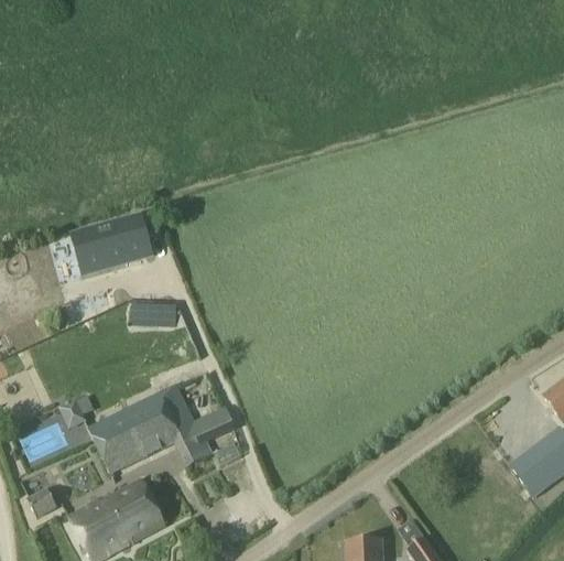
[(85,271),(153,251),(141,213),(73,234),(85,271)]
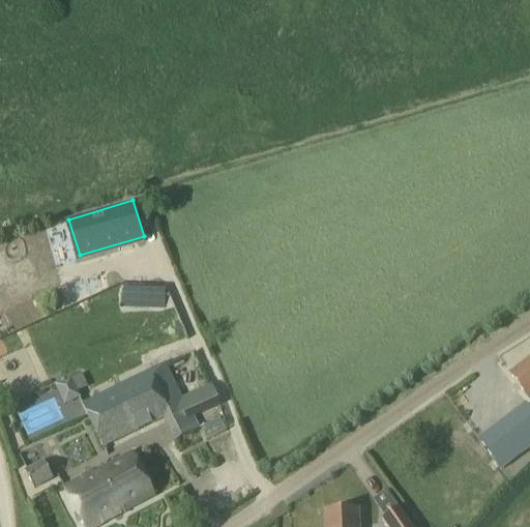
[(529,357),(511,372),(529,398),(529,357)]
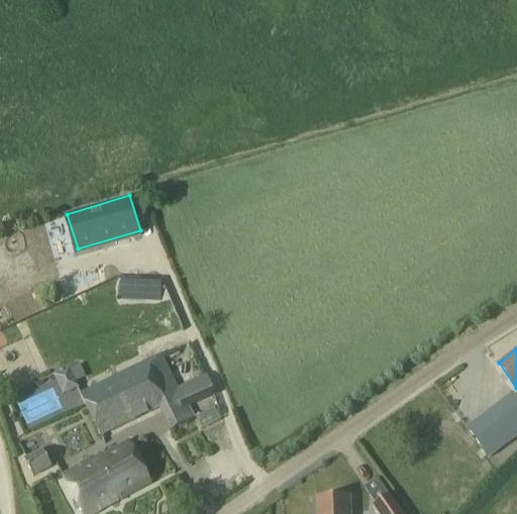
[(182,395),(179,388),(162,353),(147,361),(169,402),(182,395)]
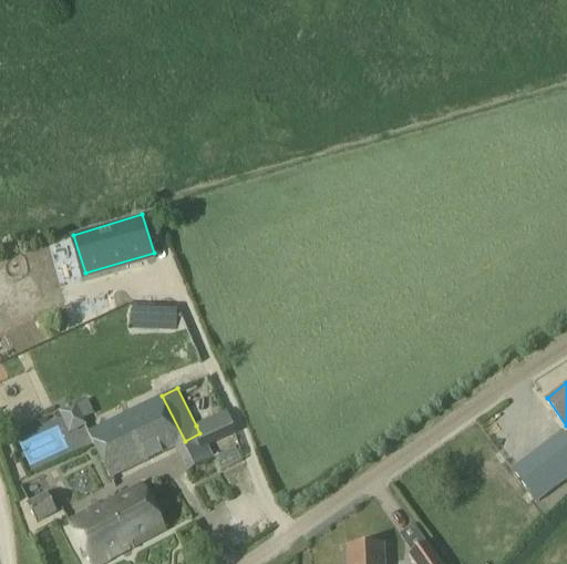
[(185,441),(162,396),(162,393),(89,429),(112,477),(185,441)]
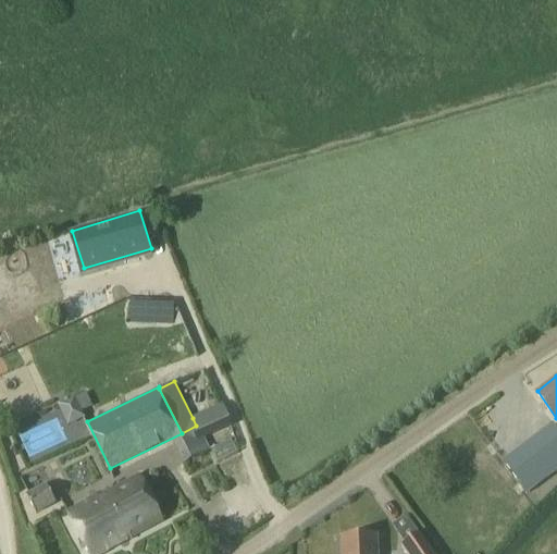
[(76,396),(82,409),(93,405),(86,391),(76,396)]
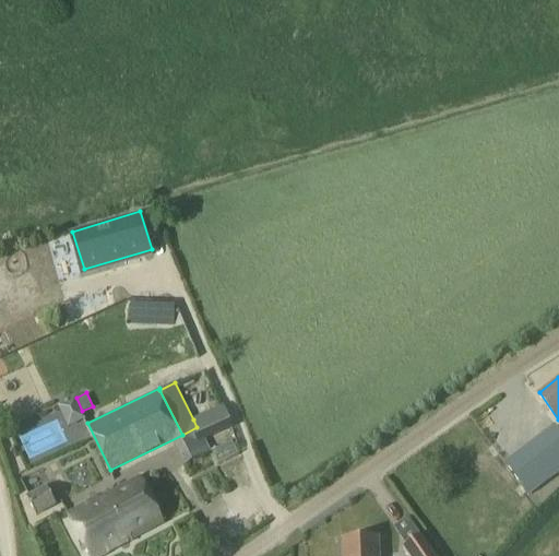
[(193,420),(197,427),(202,438),(234,422),(225,404),(193,420)]
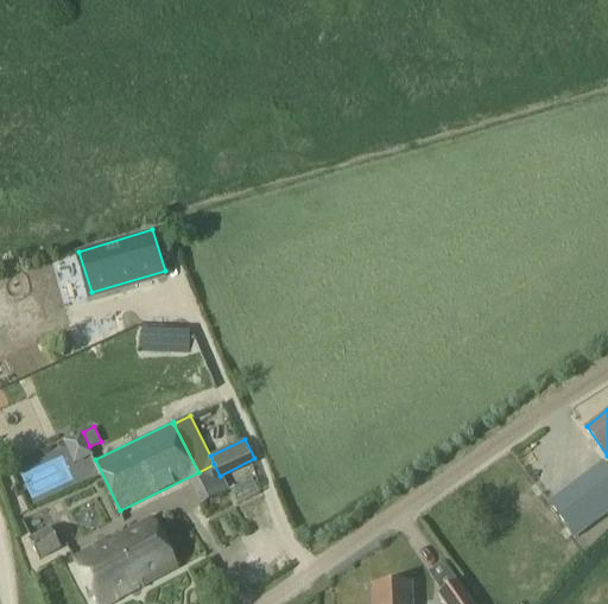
[(42,475),(45,474),(37,457),(19,465),(31,490),(45,483),(42,475)]
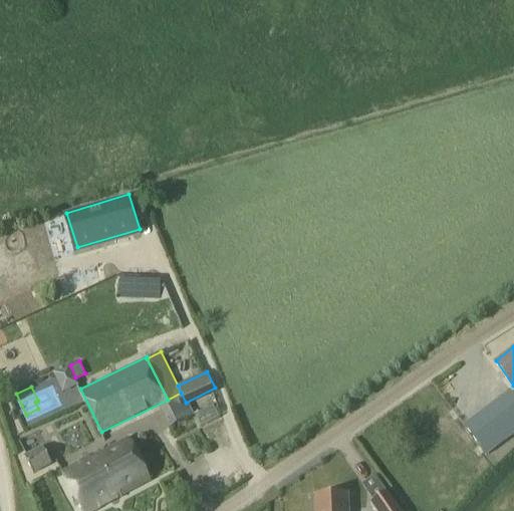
[(513,433),(513,420),(498,399),(463,424),(486,455),(513,433)]
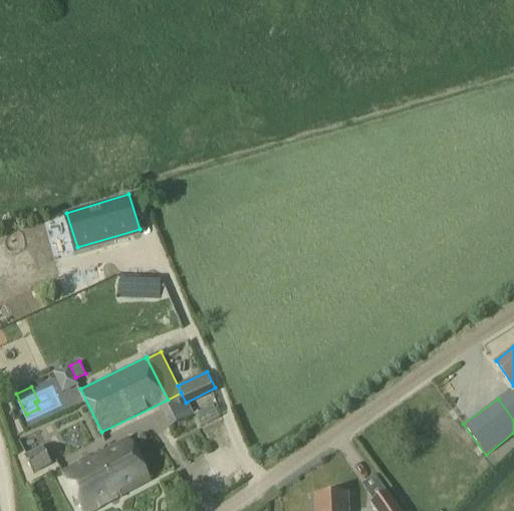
[(196,412),(203,425),(221,416),(214,403),(196,412)]
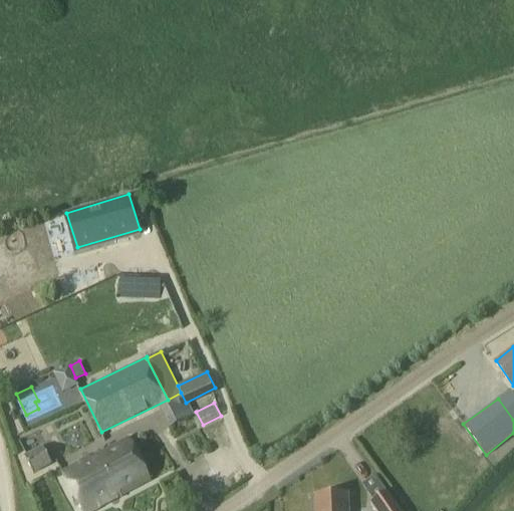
[(130,436),(62,470),(83,510),(89,510),(152,479),(130,436)]
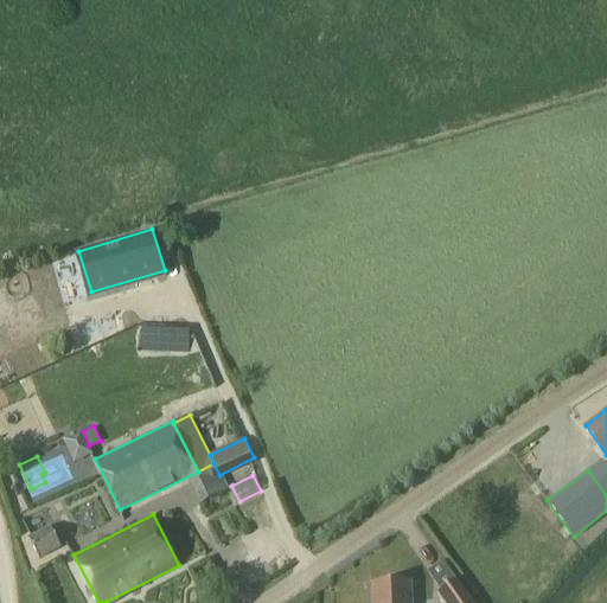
[(51,533),(29,545),(34,558),(57,546),(51,533)]
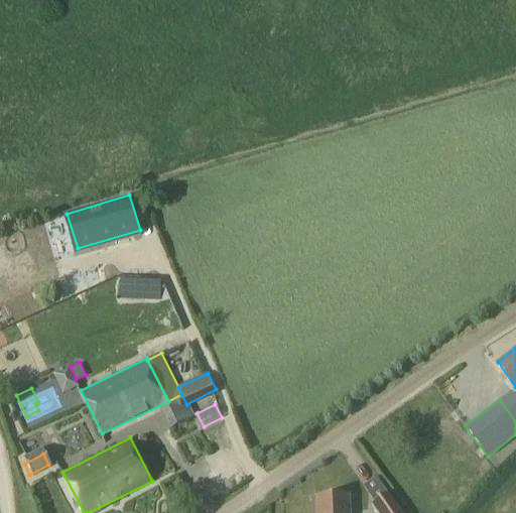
[(402,512),(388,492),(372,504),(378,512),(402,512)]
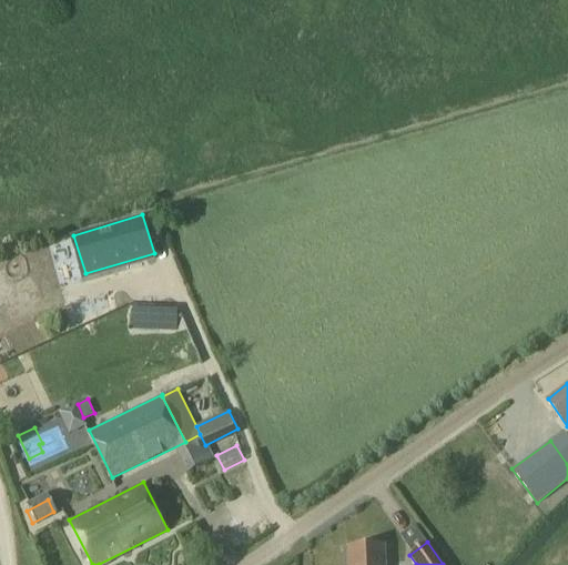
[(385,564),(385,545),(347,546),(347,564),(385,564)]
